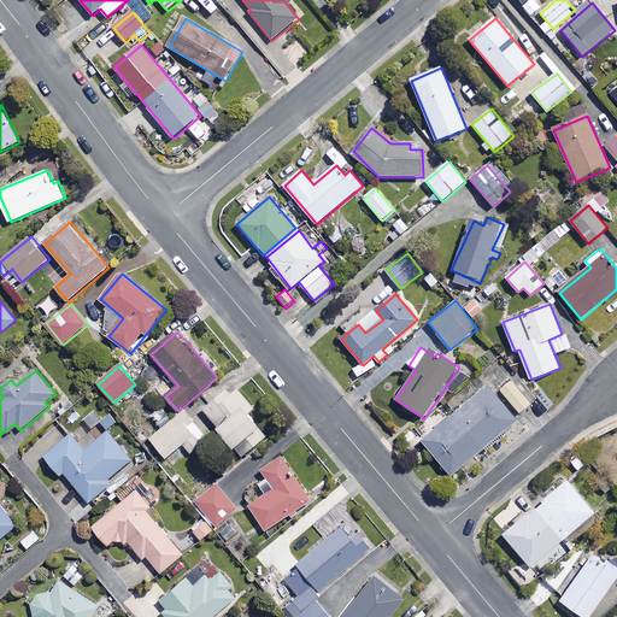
[(536,400),(516,375),(500,389),(521,413),(536,400)]
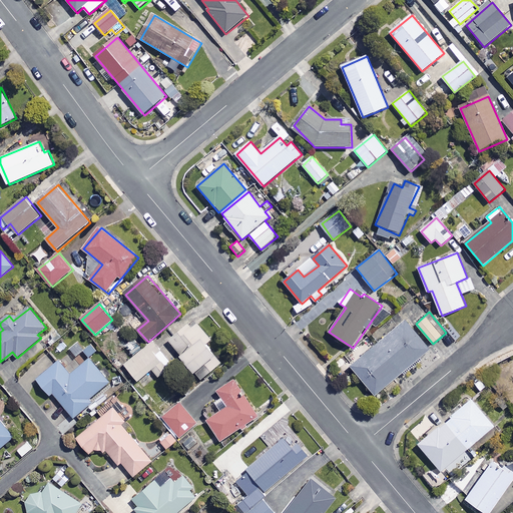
[(430,351),(406,322),(352,367),(376,396),(430,351)]
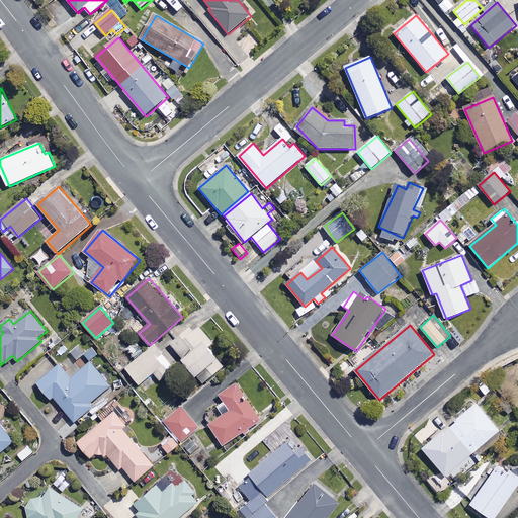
[(213,343),(201,328),(188,330),(171,343),(203,383),(225,366),(209,347),(213,343)]
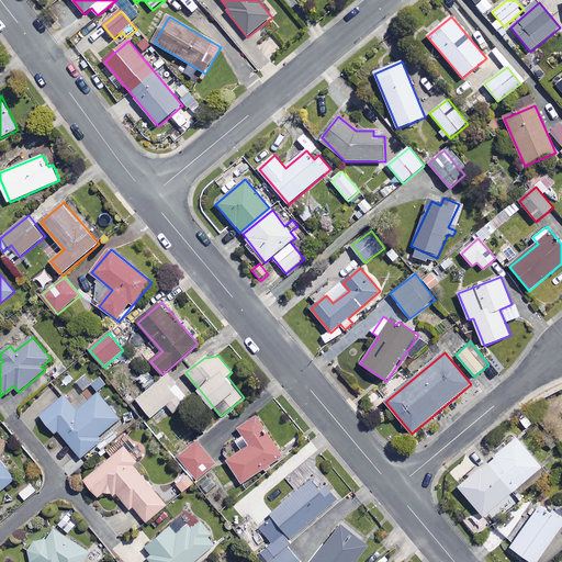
[(105,385),(94,372),(89,377),(100,391),(105,385)]
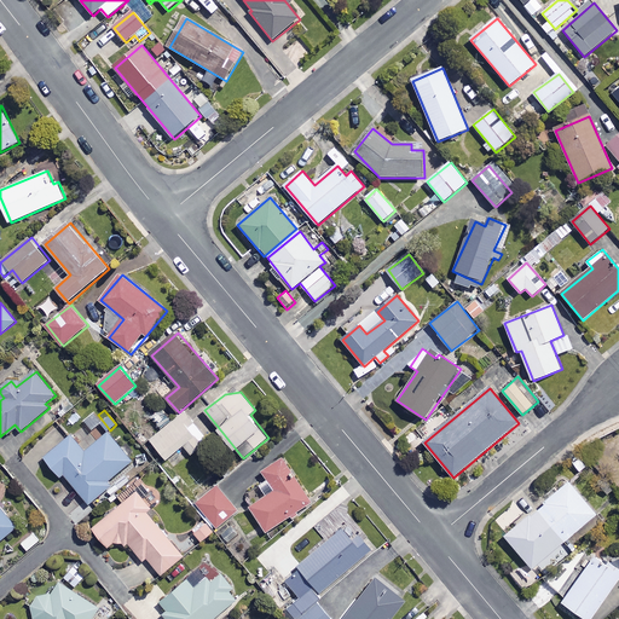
[(209,441),(185,411),(151,439),(167,460),(185,446),(192,455),(209,441)]
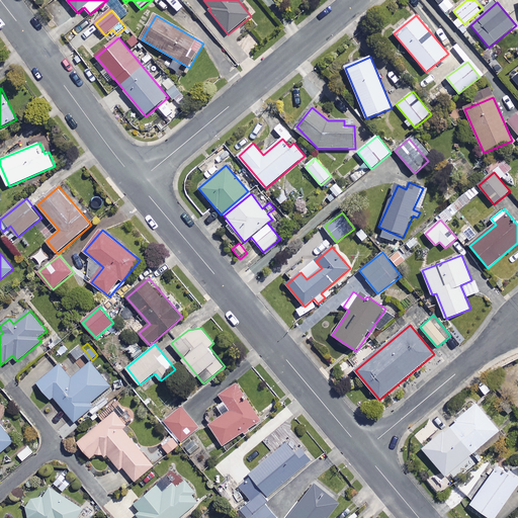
[(86,354),(80,346),(71,354),(77,361),(86,354)]
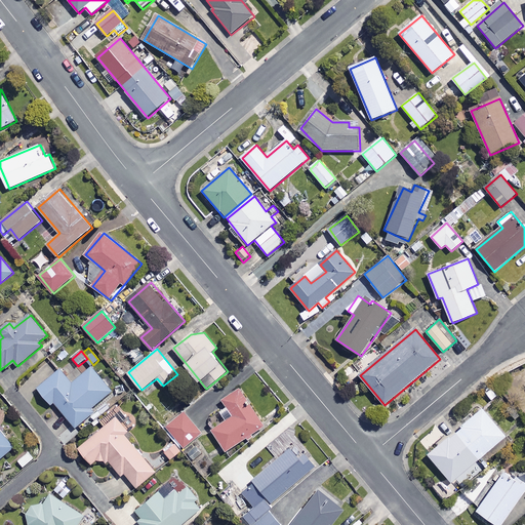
[(112,391),(92,368),(73,385),(61,369),(39,389),(52,404),(54,402),(77,427),(94,411),(92,408),(112,391)]
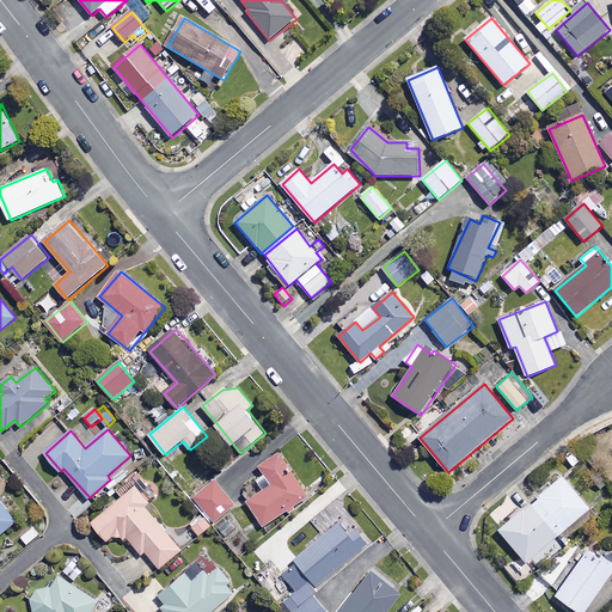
[(308,496),(279,453),(261,466),(273,485),(248,502),(264,526),(308,496)]
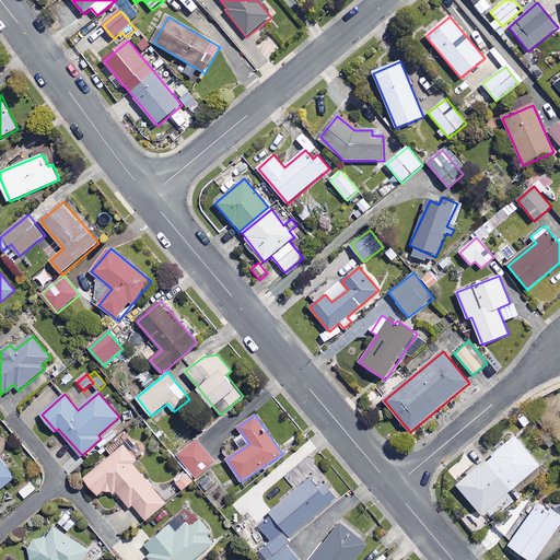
[(540,466),(515,436),(457,485),(489,523),(516,500),(509,491),(540,466)]
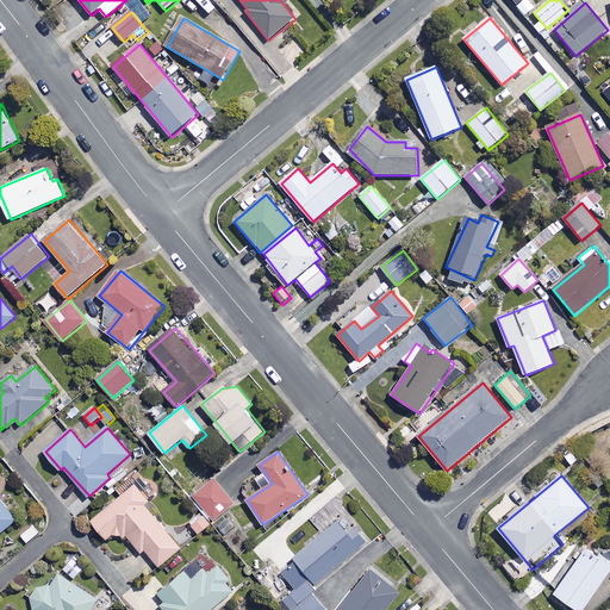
[(236,503),(216,479),(193,497),(213,522),(236,503)]
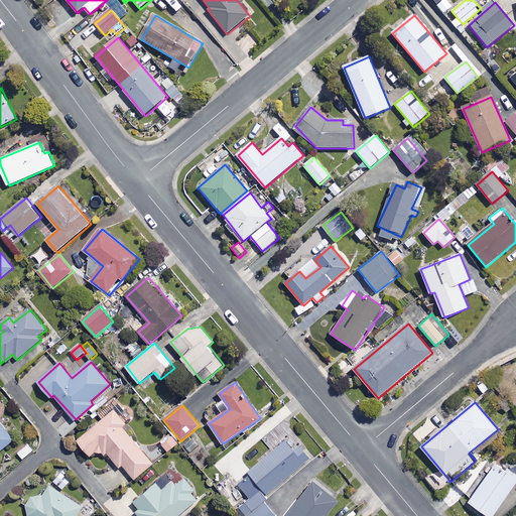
[(127,422),(116,409),(78,440),(91,457),(103,446),(120,468),(123,465),(135,479),(153,465),(122,426),(127,422)]
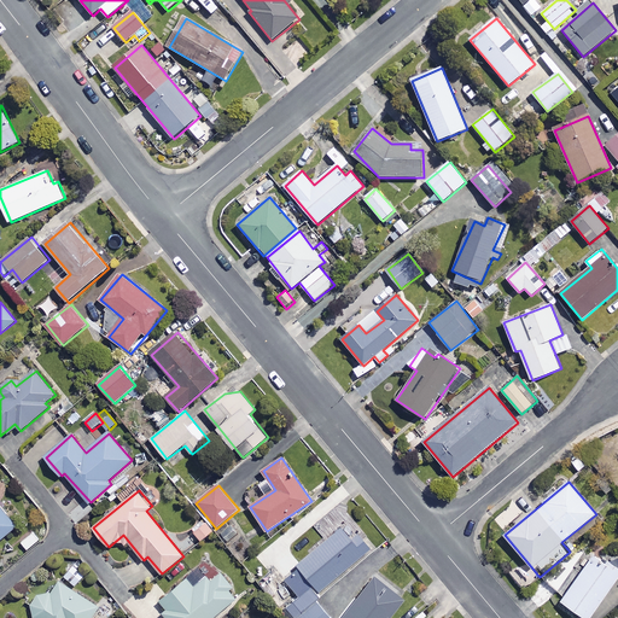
[(0,541),(18,525),(0,505),(0,573),(0,572),(0,541)]
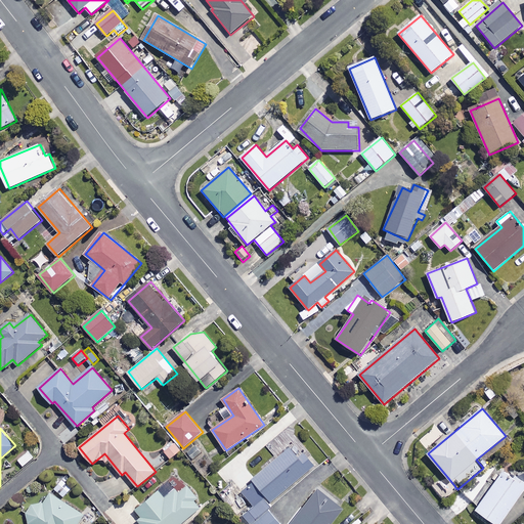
[(182,450),(177,443),(166,450),(171,459),(182,450)]
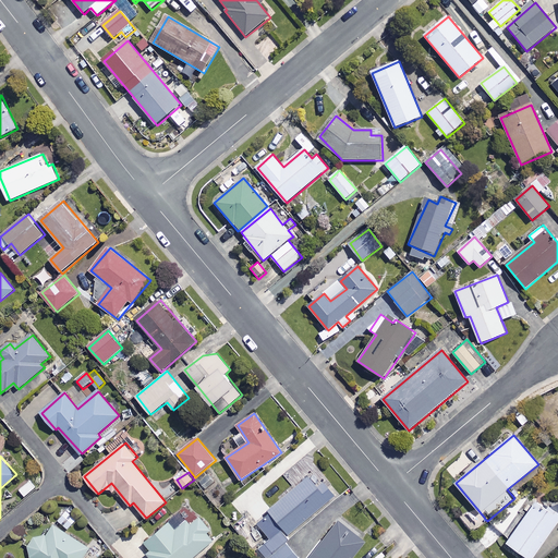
[(269,510),(270,512),(258,522),(270,535),(274,533),(275,534),(283,528),(289,534),(332,497),(313,474),(269,510)]
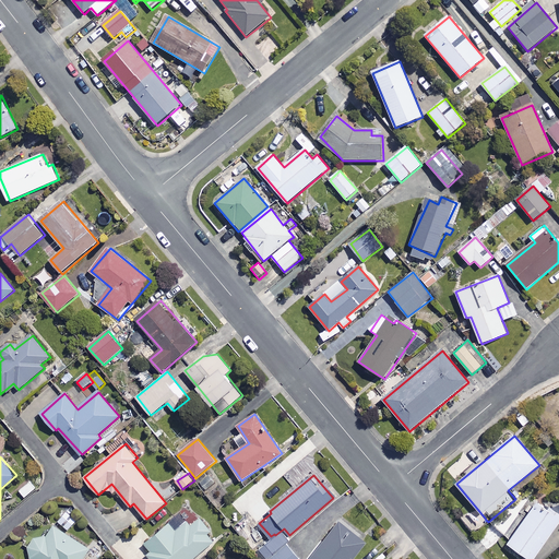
[(533,558),(558,522),(558,513),(539,500),(508,544),(528,558),(533,558)]
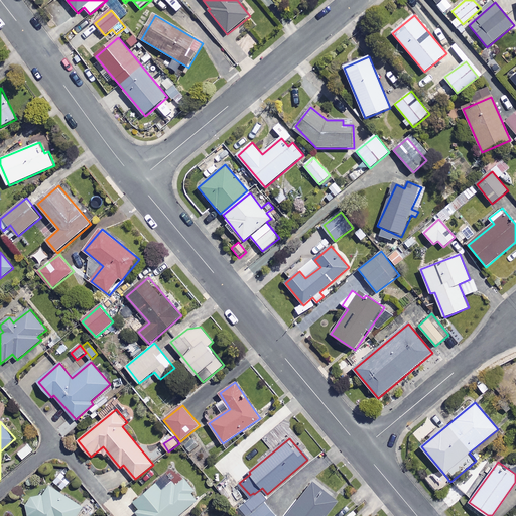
[(71,481),(61,473),(54,482),(63,489),(71,481)]
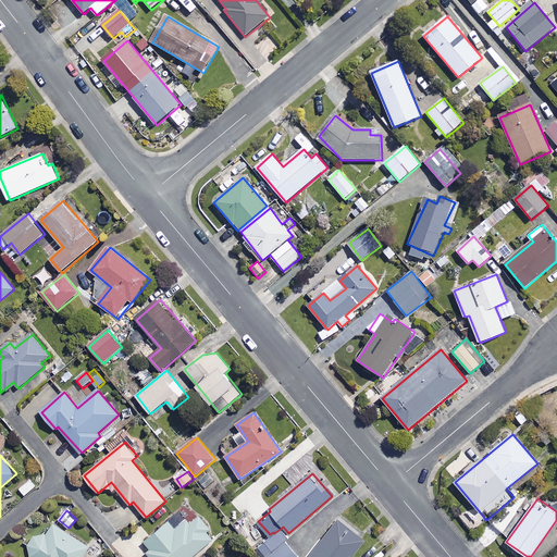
[(210,528),(197,511),(175,529),(170,522),(146,542),(152,551),(148,554),(150,556),(192,556),(213,540),(206,531),(210,528)]
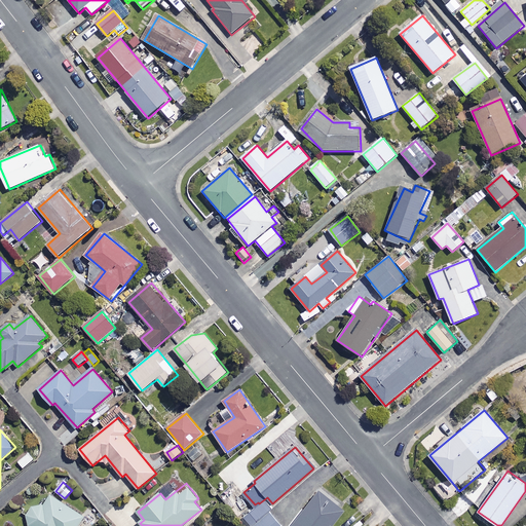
[(249,499),(233,484),(221,496),(236,512),(249,499)]
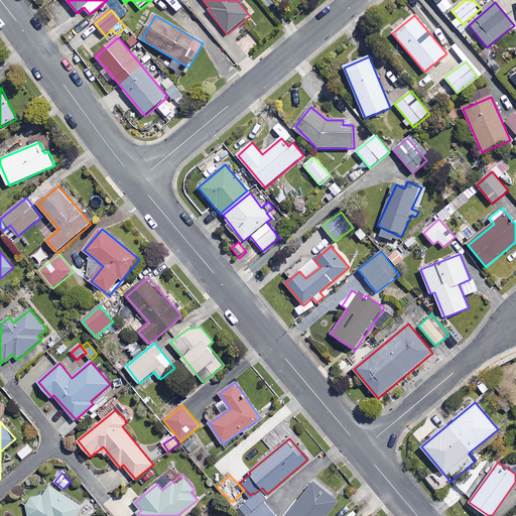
[(328,515),(340,502),(313,482),(287,515),(328,515)]
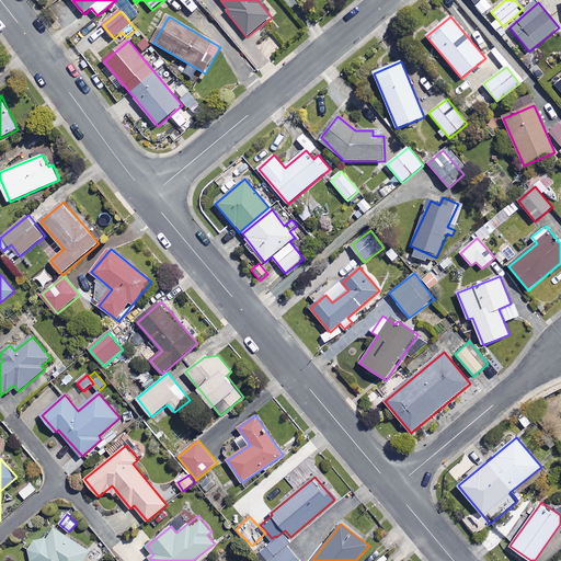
[(83,560),(91,551),(55,527),(48,537),(36,540),(27,554),(36,560),(83,560)]
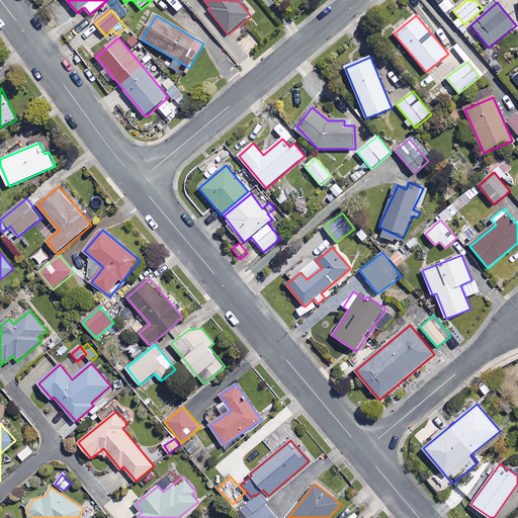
[(254,512),(266,501),(260,494),(247,505),(254,512)]
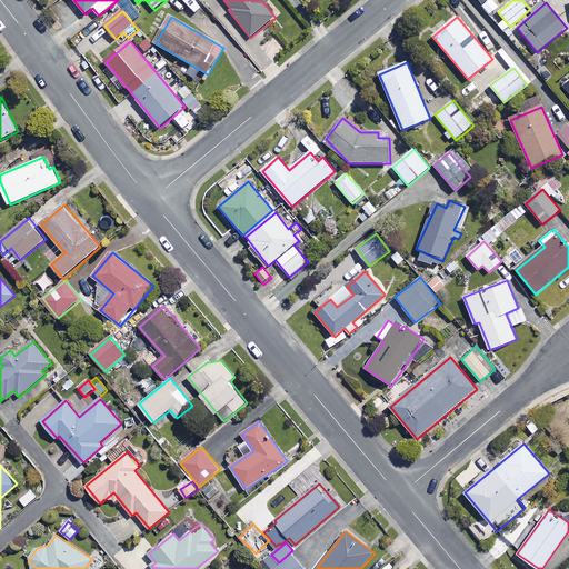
[(307,568),(293,553),(275,568),(307,568)]
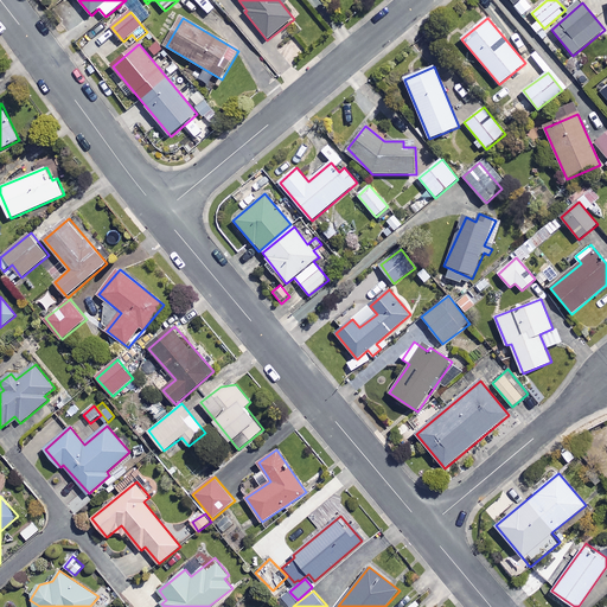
All buildings are outlined.
